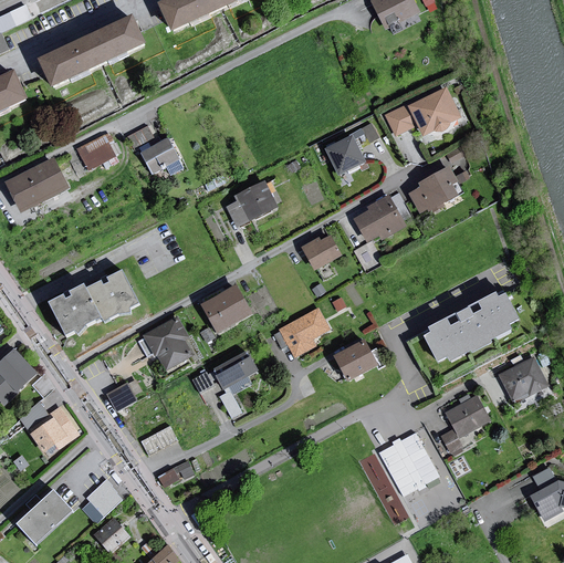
[(157,0),(170,29),(232,0),(157,0)]
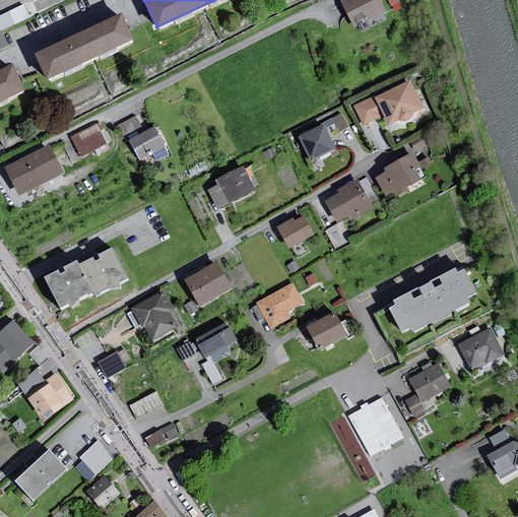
[(343,0),(341,1),(355,27),(387,11),(381,0),(343,0)]
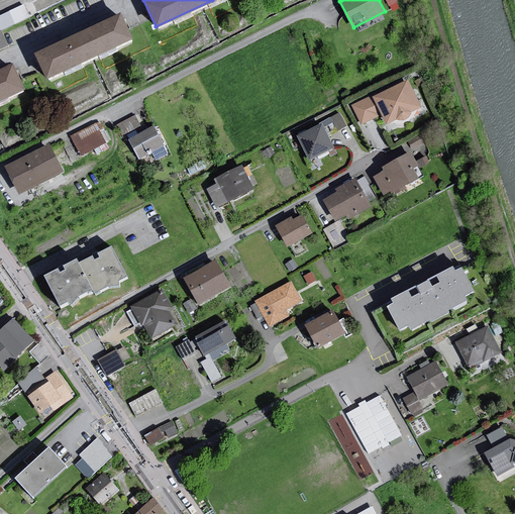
[(121,9),(34,50),(46,76),(133,35),(121,9)]
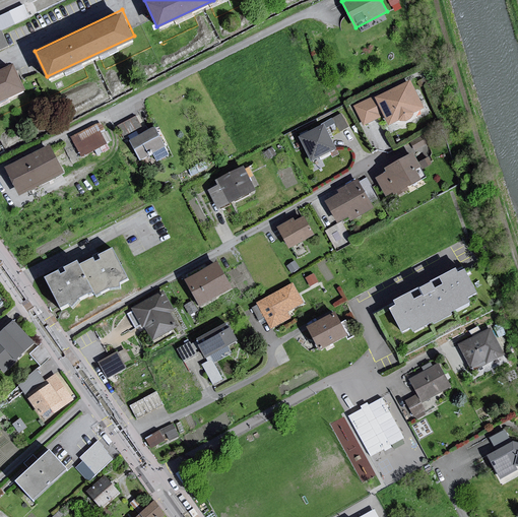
[(9,10),(0,14),(0,29),(15,23),(9,10)]
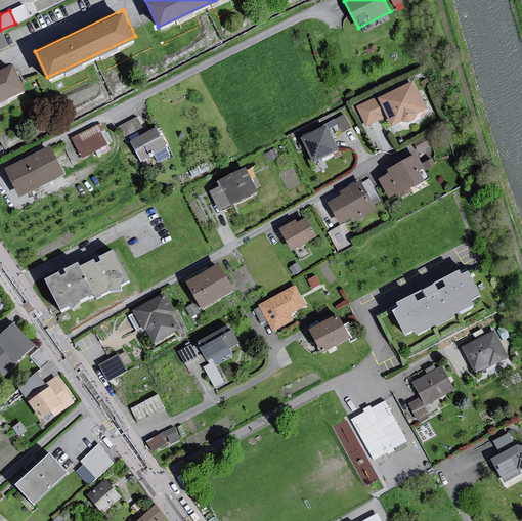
[(2,31),(0,31),(0,49),(9,45),(2,31)]
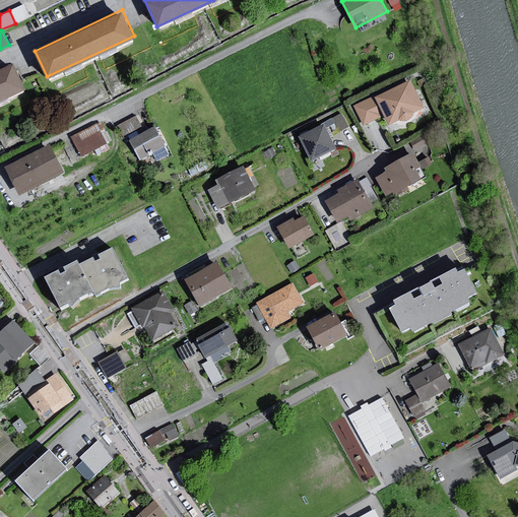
[(14,59),(0,65),(0,98),(26,85),(14,59)]
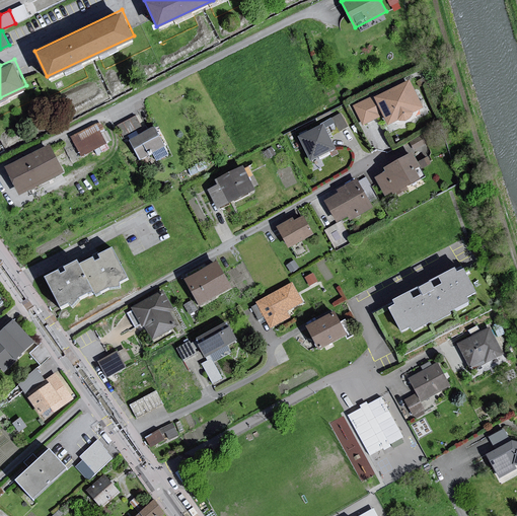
[(411,80),(375,97),(383,115),(388,125),(398,120),(402,121),(409,120),(412,117),(414,113),(424,107),(411,80)]
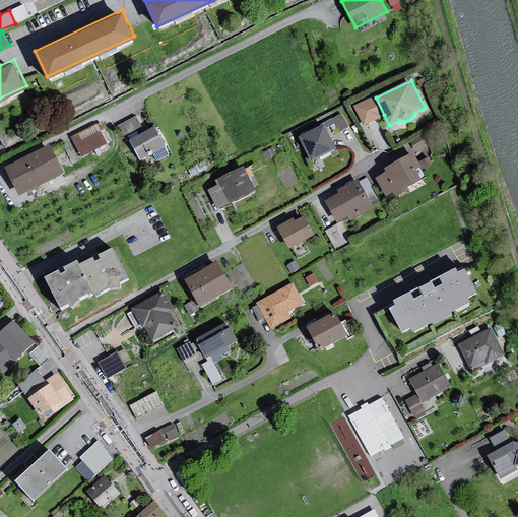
[(362,125),(384,115),(376,98),(374,93),(352,105),(362,125)]
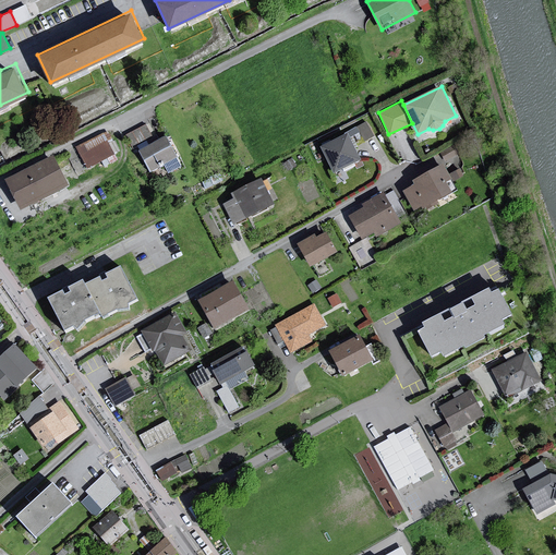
[(372,135),(365,121),(355,127),(362,141),(372,135)]
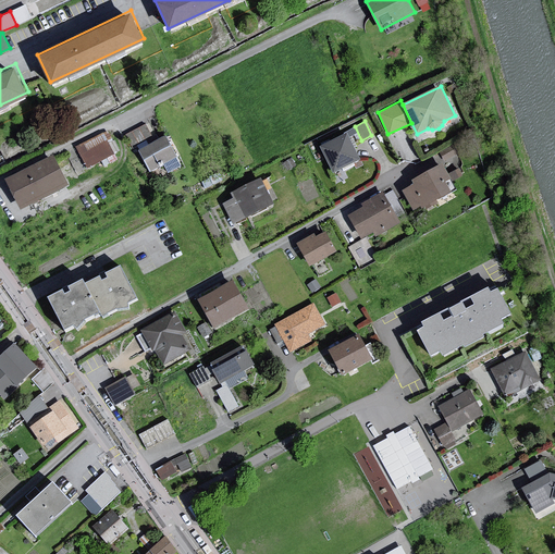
[(107,131),(75,145),(85,167),(100,160),(102,165),(119,159),(107,131)]
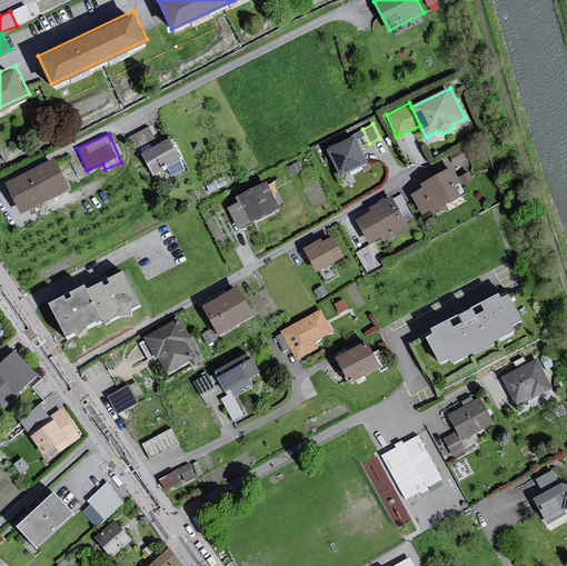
[(368,164),(356,137),(328,149),(340,177),(368,164)]
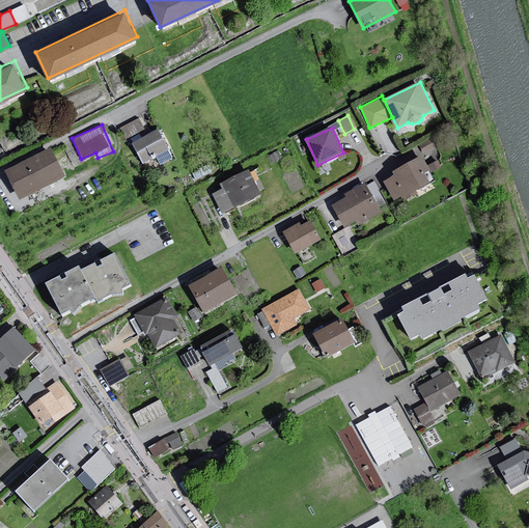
[(132,143),(143,163),(156,157),(160,164),(174,157),(159,129),(132,143)]
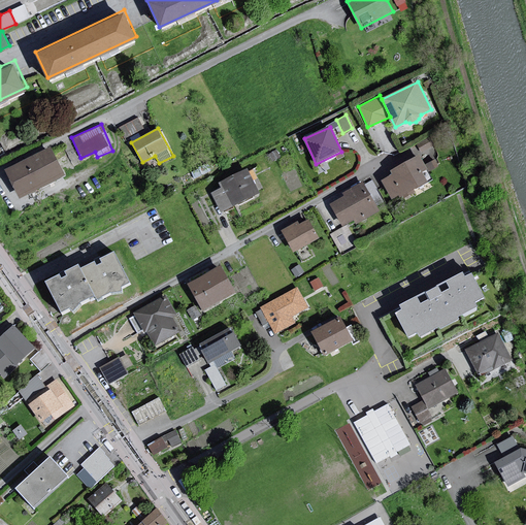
[(52,148),(6,171),(21,199),(66,175),(52,148)]
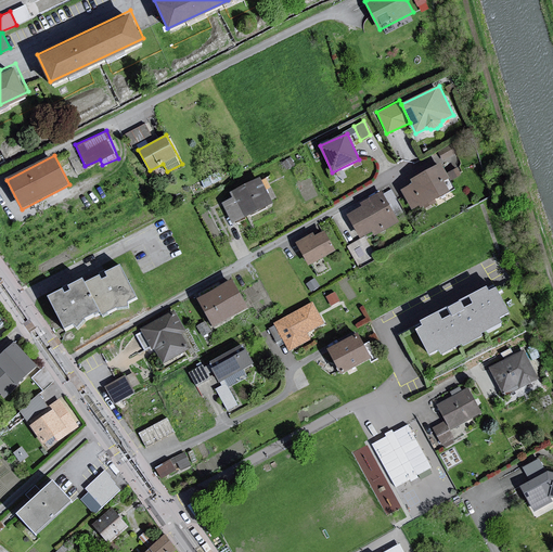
[(412,183),(400,190),(412,209),(419,206),(421,210),(435,203),(433,200),(454,189),(449,180),(460,175),(455,167),(447,171),(441,163),(410,180),(412,183)]
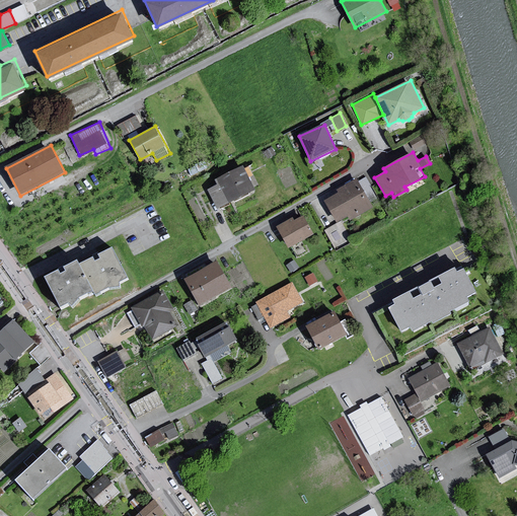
[(207,166),(204,159),(194,163),(197,170),(207,166)]
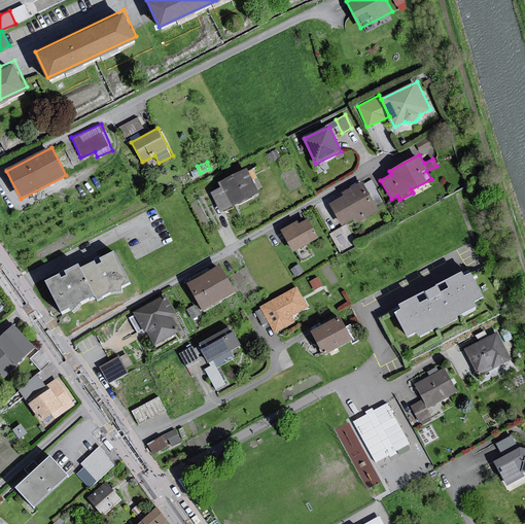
[(221,187),(211,193),(220,212),(259,194),(248,169),(219,182),(221,187)]
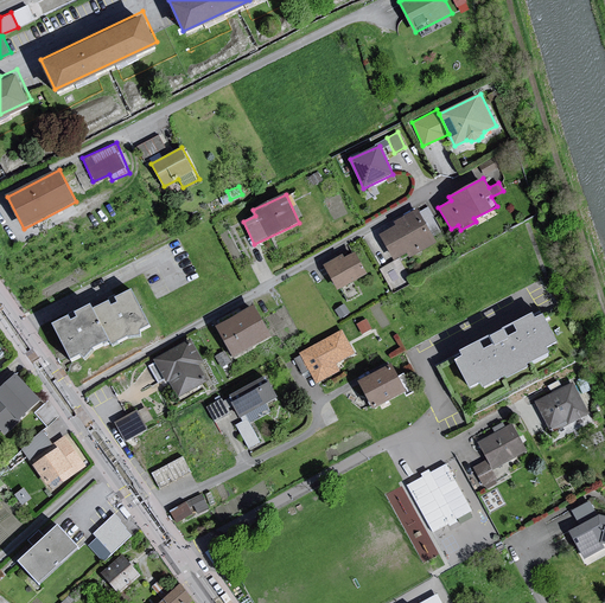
[(396,225),(380,235),(394,260),(406,254),(408,257),(435,242),(416,209),(394,220),(396,225)]
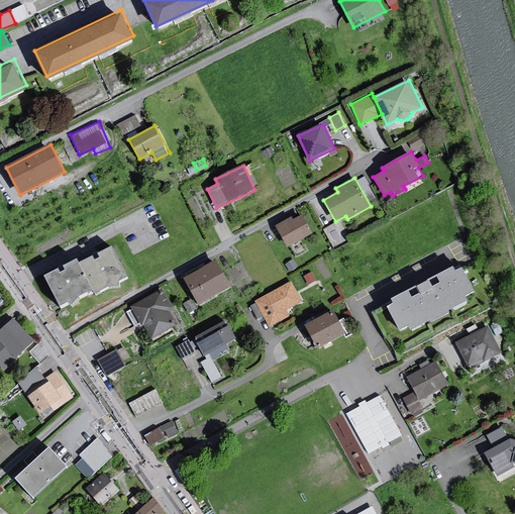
[(292,216),(276,225),(288,247),(314,233),(303,214),(294,219),(292,216)]
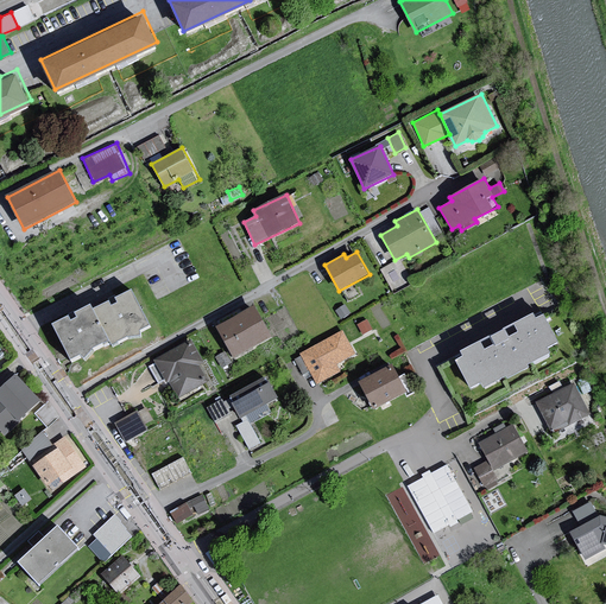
[(112,303),(96,310),(113,343),(114,347),(130,338),(147,337),(145,331),(153,328),(134,291),(118,298),(121,304),(114,307),(112,303)]
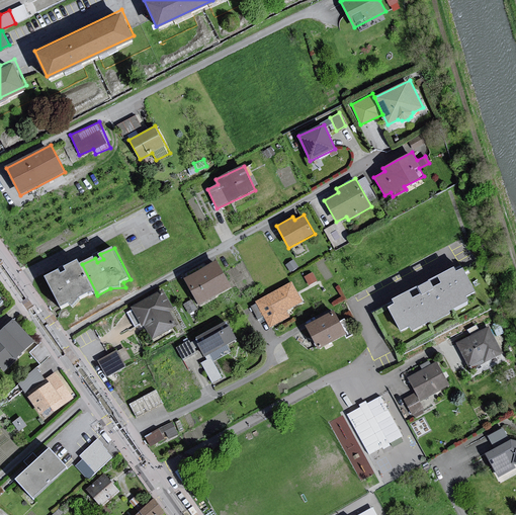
[(293,258),(284,263),(290,271),(298,266),(293,258)]
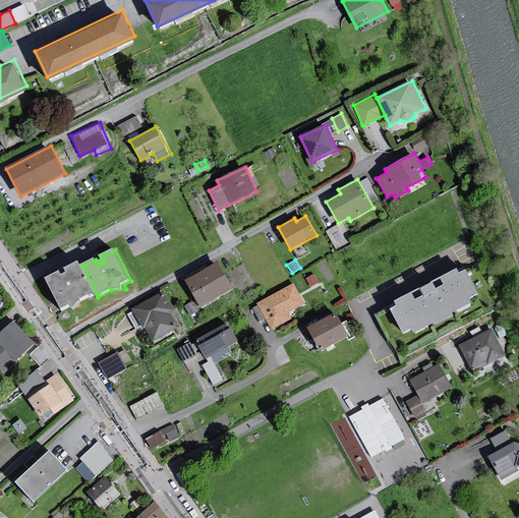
[(220,262),(186,280),(200,307),(234,289),(220,262)]
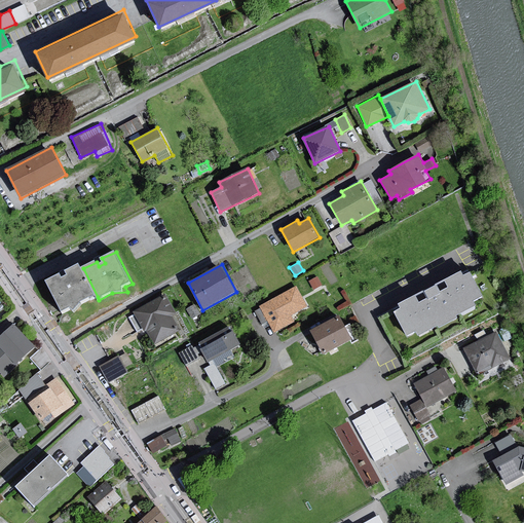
[(63,275),(48,283),(64,313),(71,310),(76,312),(83,304),(98,297),(83,268),(82,265),(69,272),(71,276),(65,279),(63,275)]
